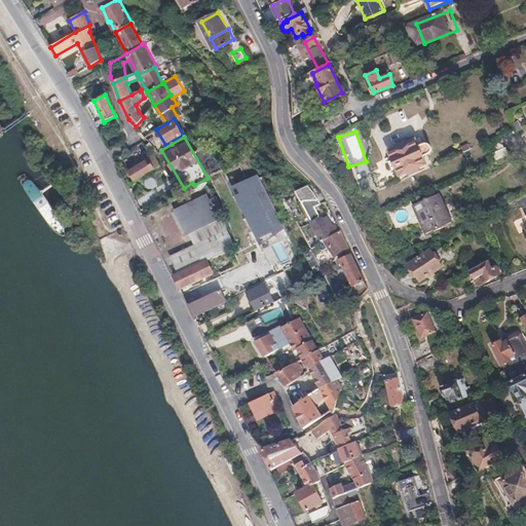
[(427,164),(425,157),(431,154),(431,151),(433,149),(431,147),(429,146),(427,146),(420,148),(417,140),(410,143),(408,139),(401,142),(402,145),(399,146),(399,148),(389,151),(402,176),(427,164)]
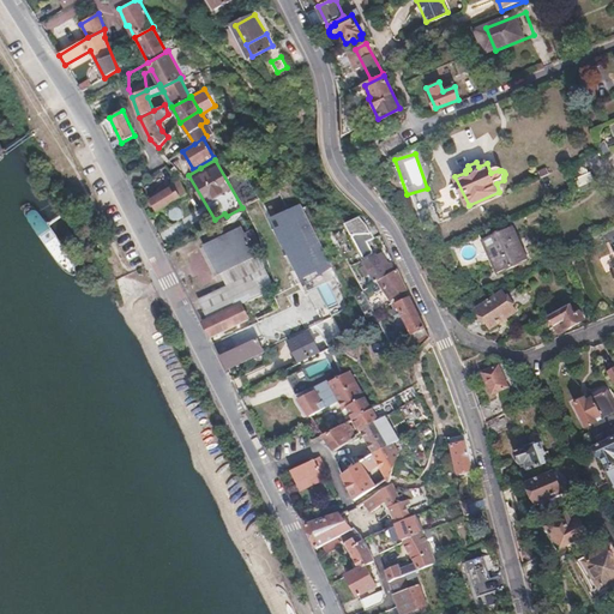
[(578,176),(590,173),(587,163),(576,167),(578,176)]
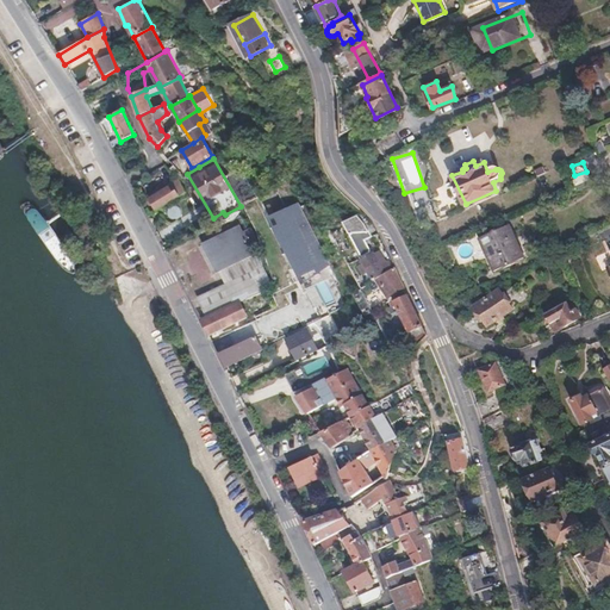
[(573,176),(576,185),(593,180),(590,172),(573,176)]
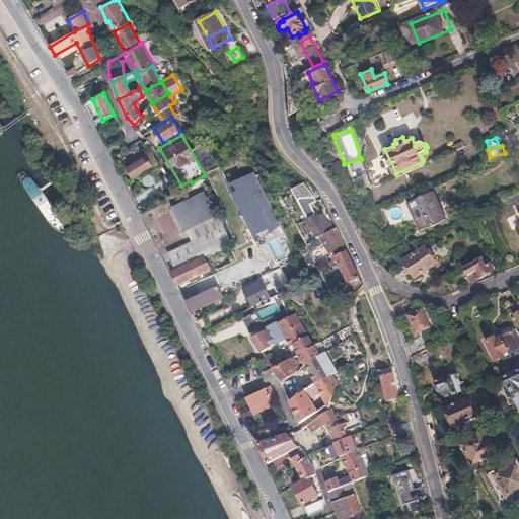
[(157,163),(152,152),(151,151),(142,156),(144,159),(127,169),(133,178),(157,163)]
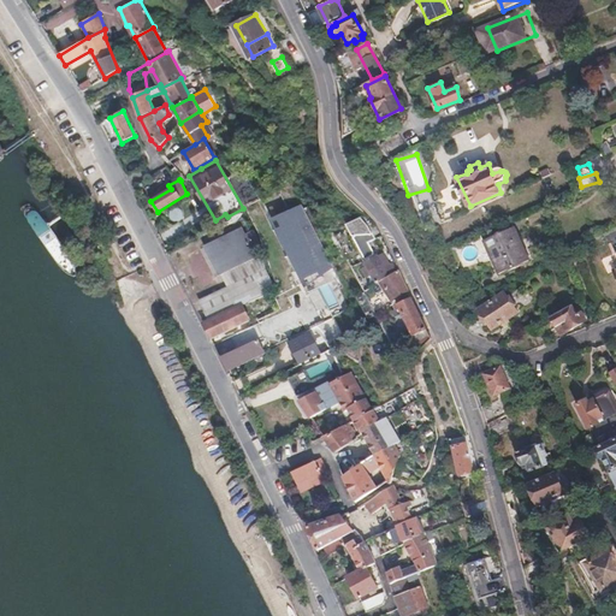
[(615,211),(615,185),(615,184),(600,190),(606,203),(604,205),(609,214),(615,211)]
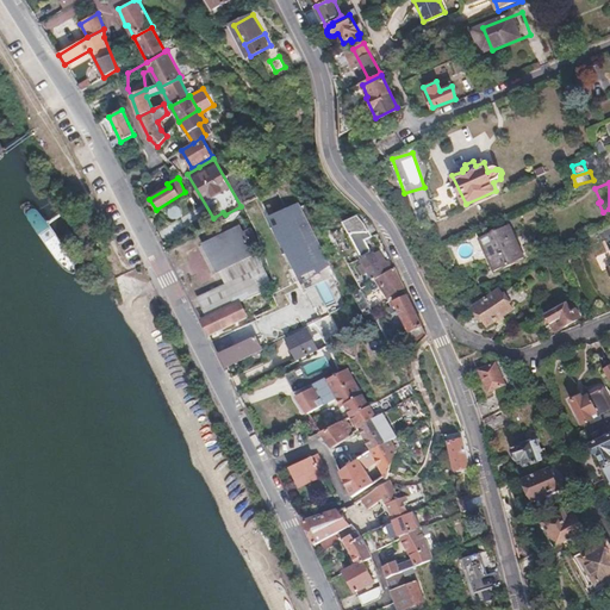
[(300,203),(272,215),(304,286),(322,279),(318,272),(329,267),(300,203)]
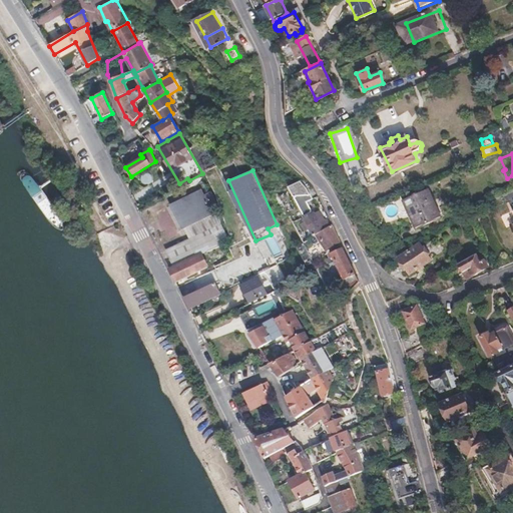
[(320,200),(317,194),(311,183),(308,179),(290,187),(303,215),(316,208),(313,202),(320,200)]
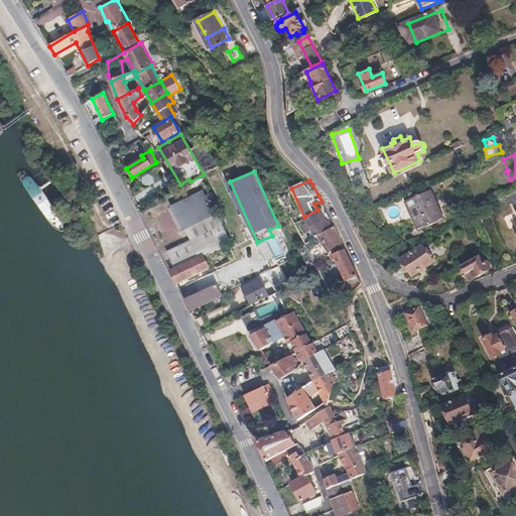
[(176,268),(200,256),(203,255),(212,251),(229,243),(231,241),(223,226),(217,204),(210,190),(205,194),(202,188),(201,188),(174,203),(195,240),(168,253),(176,268)]
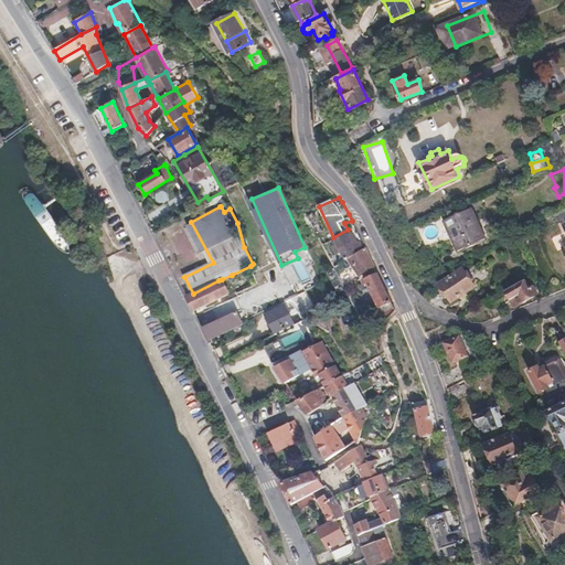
[(447,217),(459,252),(490,241),(479,208),(447,217)]
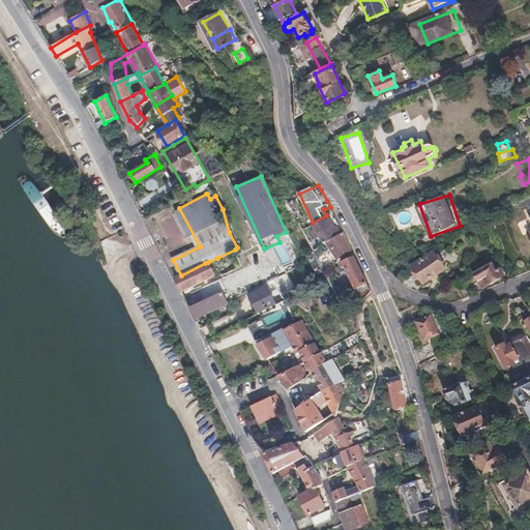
[(336,229),(331,219),(326,223),(316,229),(324,243),(335,236),(332,232),(336,229)]
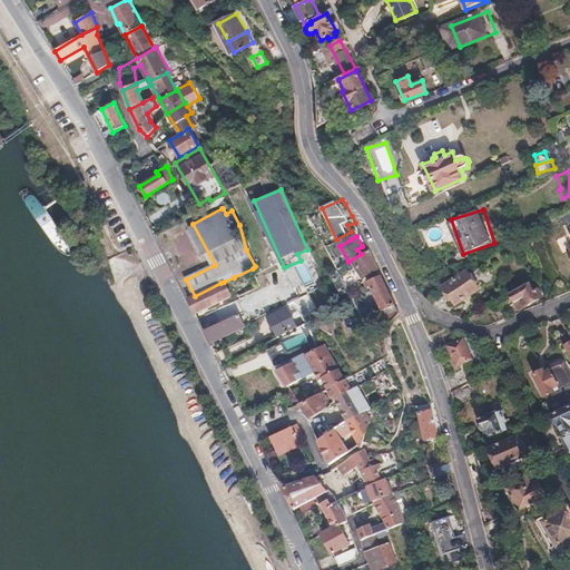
[(377,267),(369,249),(361,254),(349,262),(345,264),(357,286),(367,278),(365,275),(377,268),(377,267)]
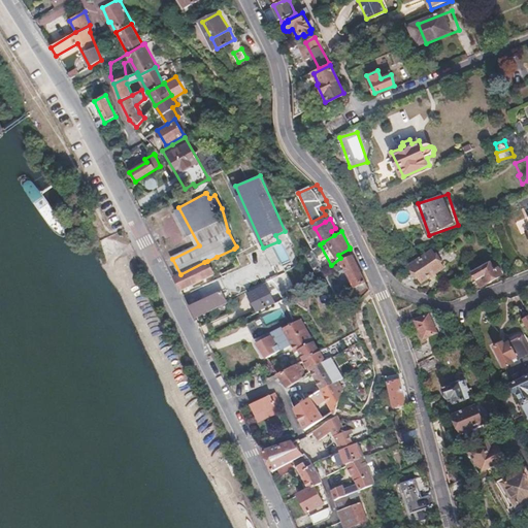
[(320,257),(316,246),(304,253),(308,262),(320,257)]
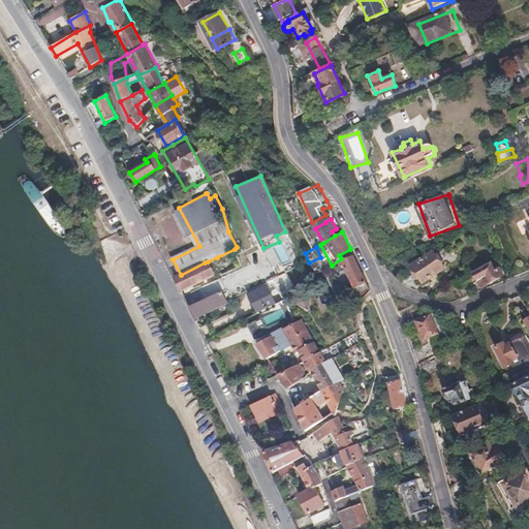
[(242,266),(235,249),(217,257),(208,261),(205,262),(181,275),(175,278),(182,290),(214,276),(222,276),(242,266)]
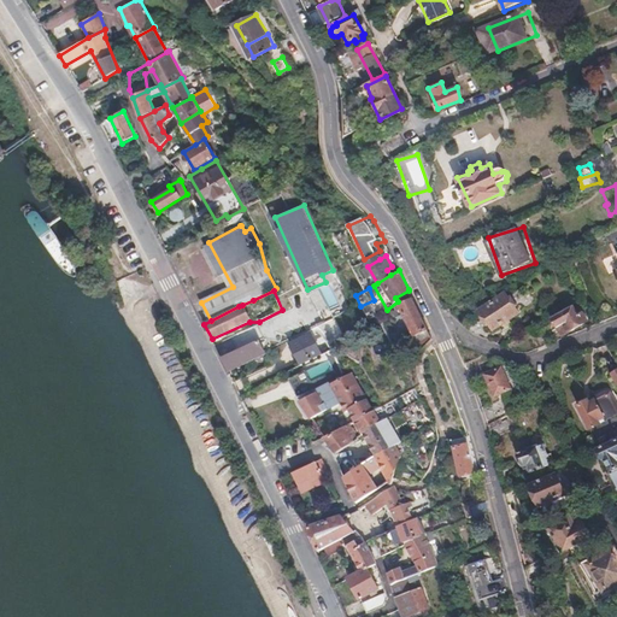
[(518,312),(505,293),(481,310),(494,329),(518,312)]
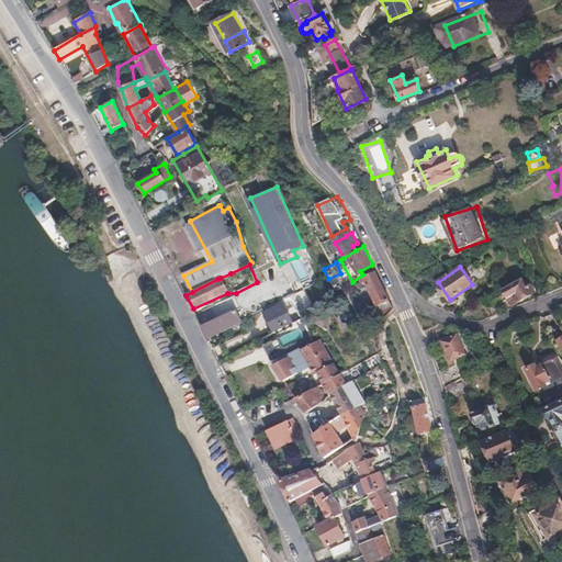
[(393,307),(375,272),(363,278),(378,305),(374,307),(381,323),(393,307)]
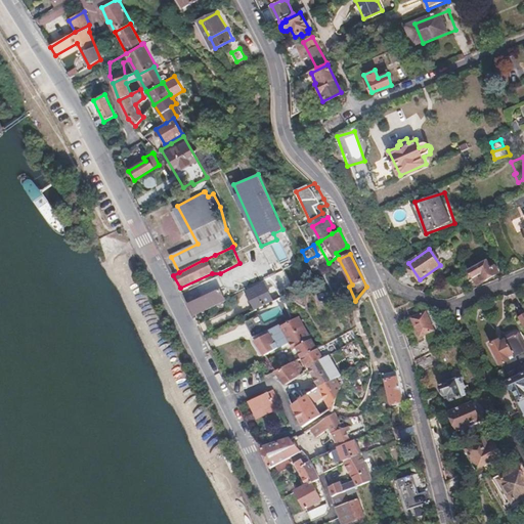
[(498,271),(494,265),(491,267),(487,259),(469,269),(474,277),(479,275),(482,281),(498,271)]
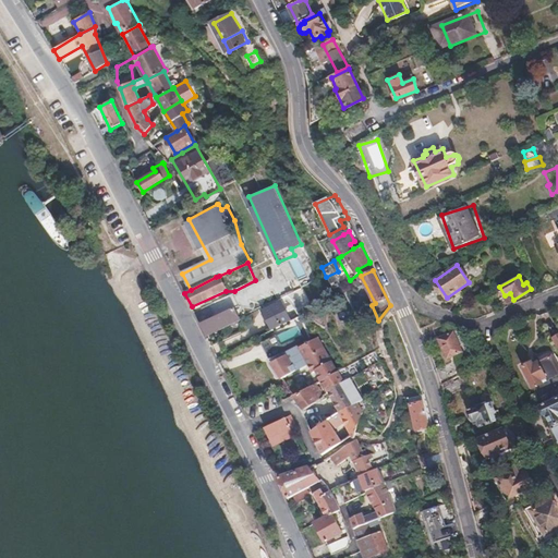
[(290,320),(281,303),(264,312),(271,330),(290,320)]
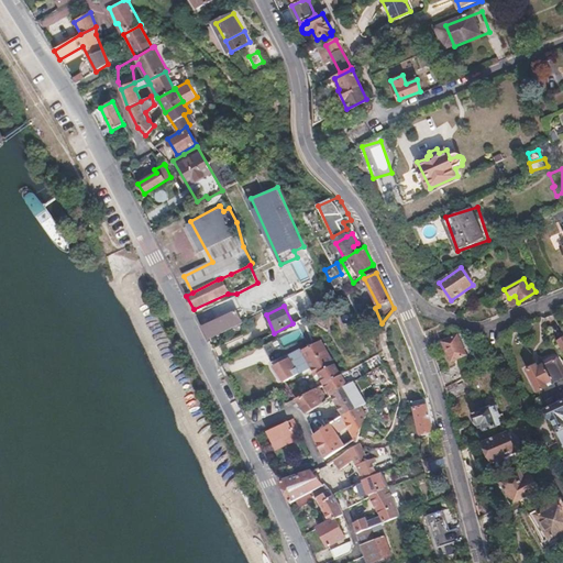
[(242,321),(236,310),(202,327),(209,338),(242,321)]
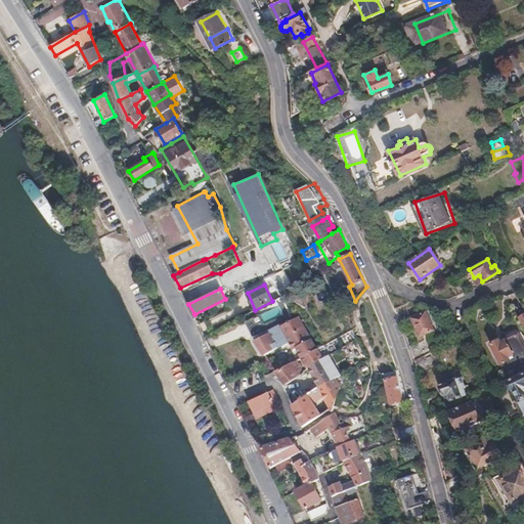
[(416,310),(409,300),(396,307),(400,318),(416,310)]
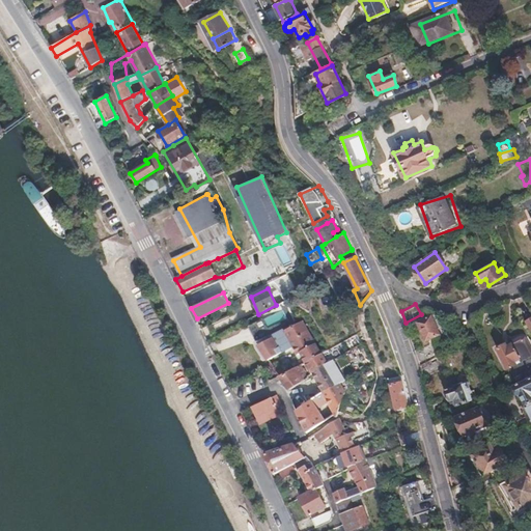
[(441,334),(431,315),(418,323),(426,341),(441,334)]
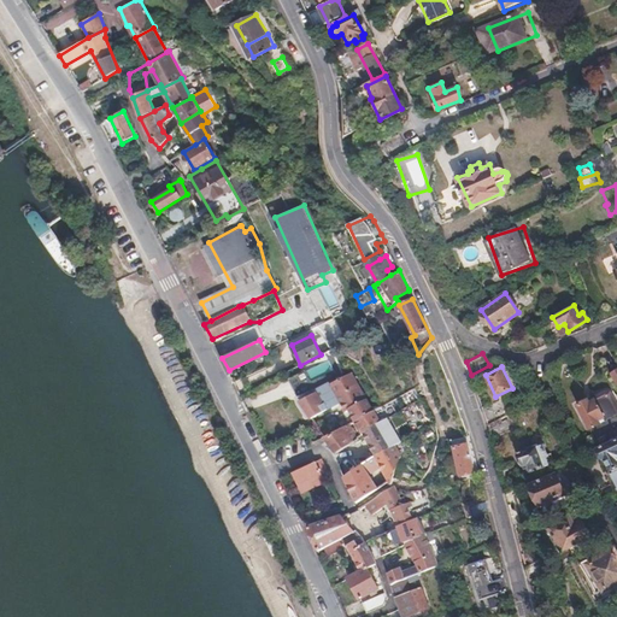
[(300,401),(339,380),(334,370),(311,382),(305,371),(288,380),(300,401)]
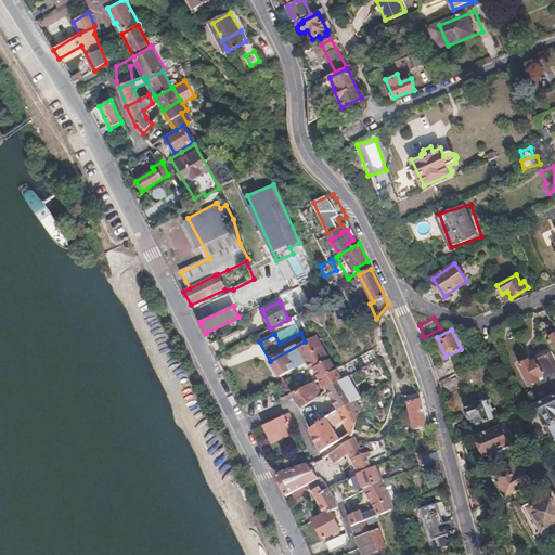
[(336,369),(318,334),(305,341),(270,361),(281,376),(294,370),(307,362),(311,371),(315,369),(320,377),(336,369)]
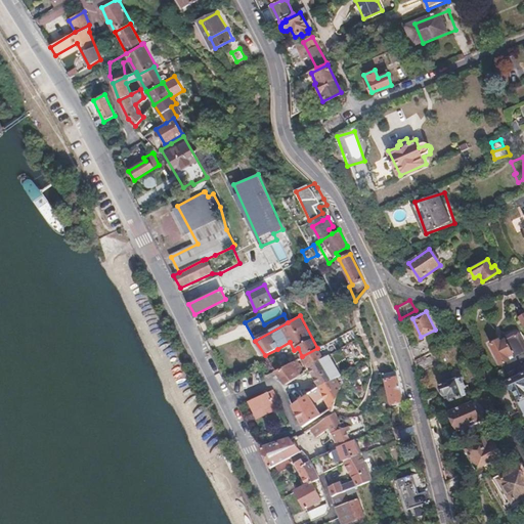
[(523,347),(517,335),(506,341),(506,340),(500,342),(499,339),(491,344),(507,373),(523,363),(523,347)]
